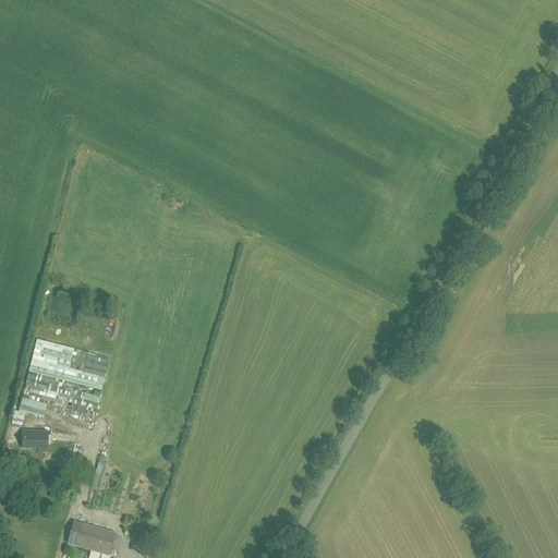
[(110,359),(38,340),(23,398),(95,416),(110,359)]
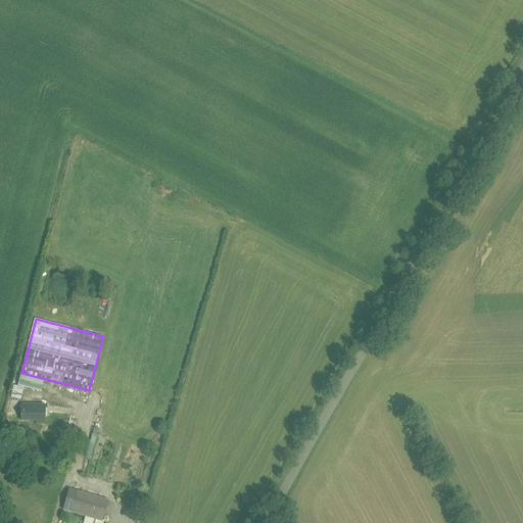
[(27,384),(38,386),(39,381),(22,378),(21,384),(17,383),(15,394),(25,396),(27,384)]
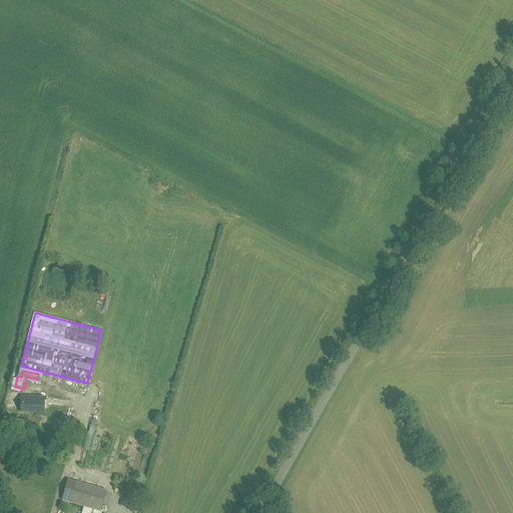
[(44,397),(21,397),(21,412),(36,413),(35,415),(43,415),(44,397)]
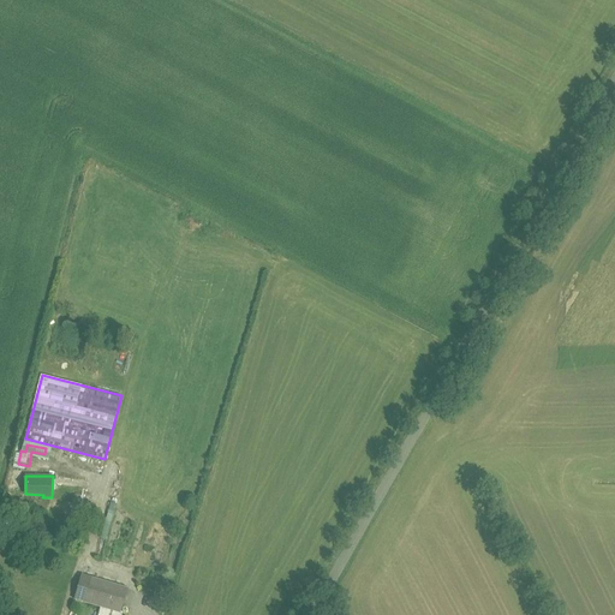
[(0,529),(0,538),(10,541),(12,531),(0,529)]
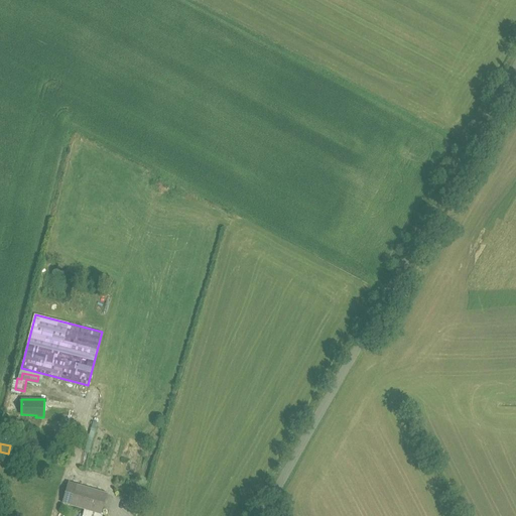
[(85,509),(82,515),(102,515),(103,514),(101,514),(107,494),(69,483),(62,503),(85,509)]
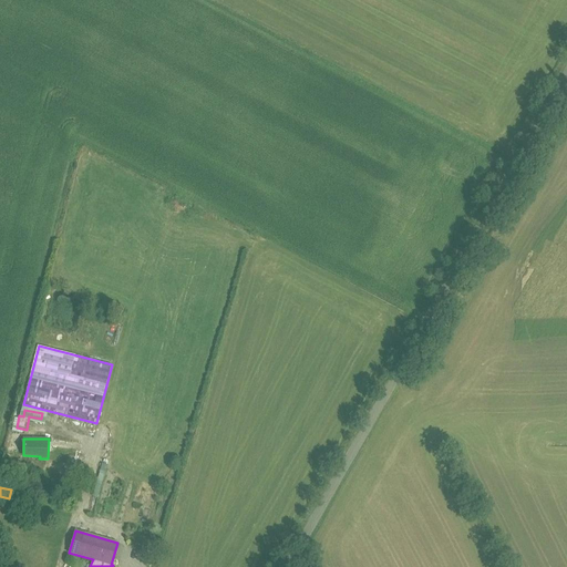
All buildings are outlined.
